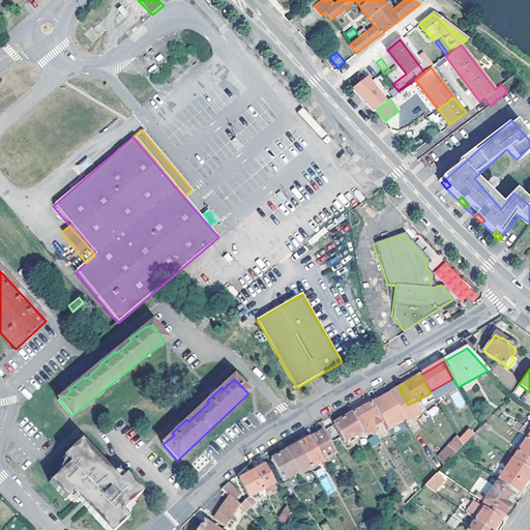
[(408,405),(399,387),(390,391),(372,402),(380,417),(398,407),(400,410),(408,405)]
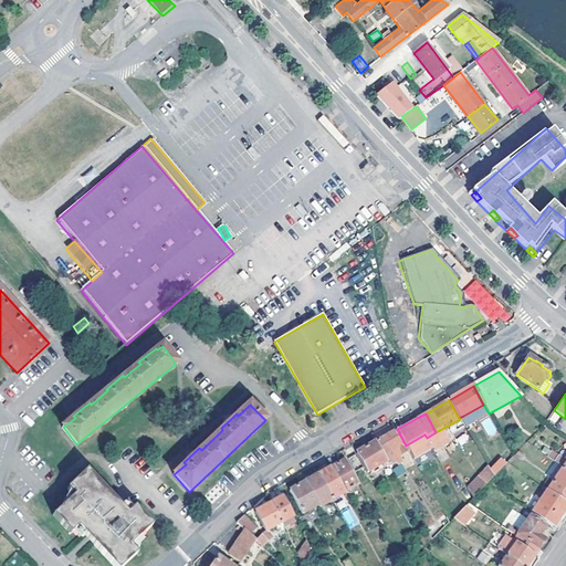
[(489,417),(480,422),(489,437),(498,431),(489,417)]
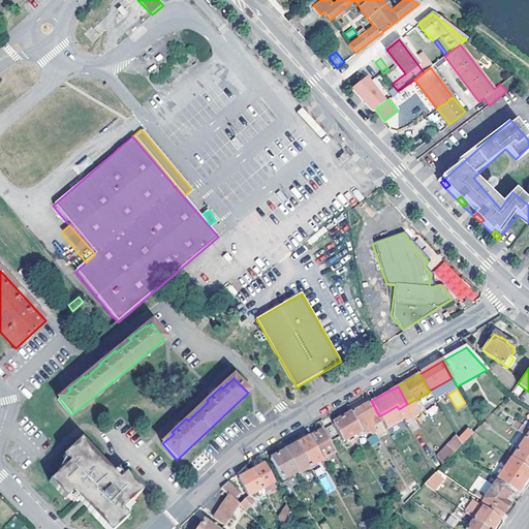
[(374,425),(382,421),(379,416),(371,401),(365,404),(359,408),(351,412),(362,430),(363,433),(369,430),(370,433),(376,430),(374,425)]
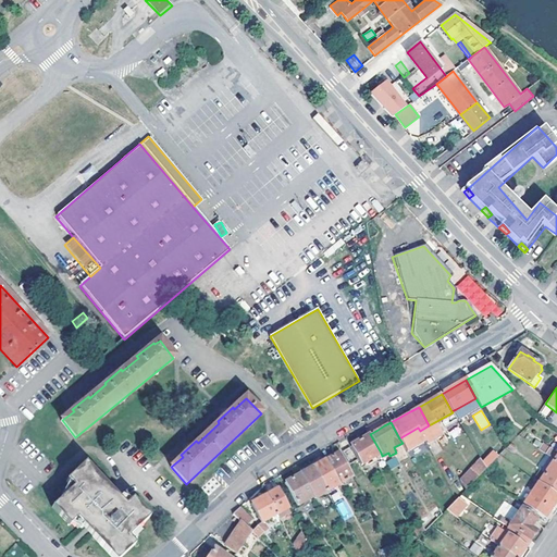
[(381,453),(370,434),(351,445),(358,456),(361,465),(381,453)]
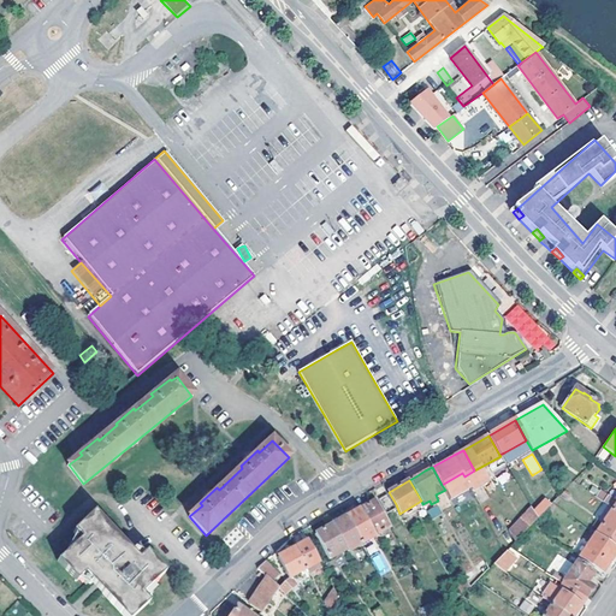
[(615,510),(615,502),(598,491),(594,497),(612,509),(615,510)]
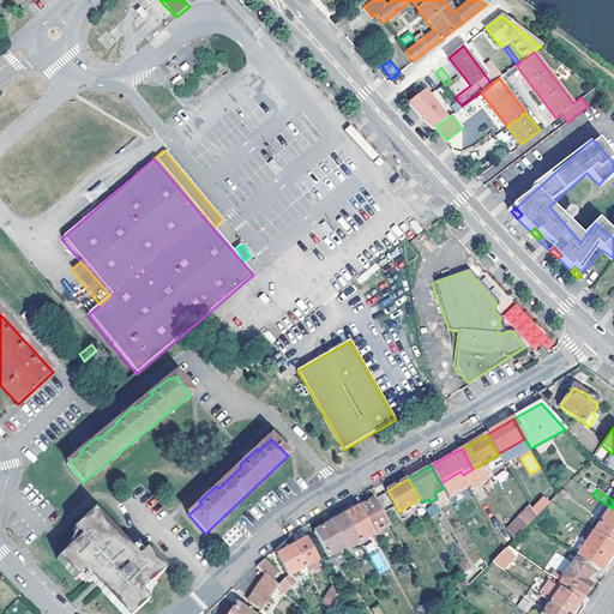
[(395,503),(387,491),(379,495),(386,507),(395,503)]
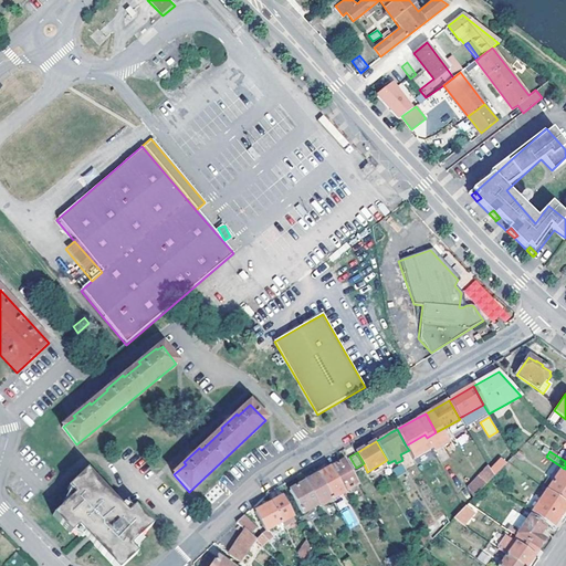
[(329,468),(344,493),(358,485),(344,460),(329,468)]
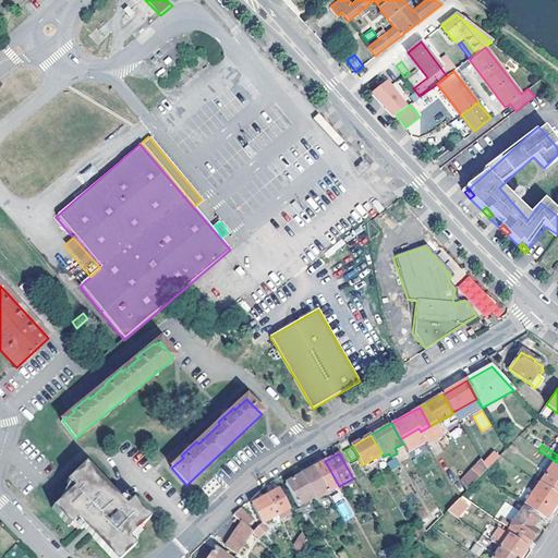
[(493,453),(482,464),(486,471),(497,459),(493,453)]
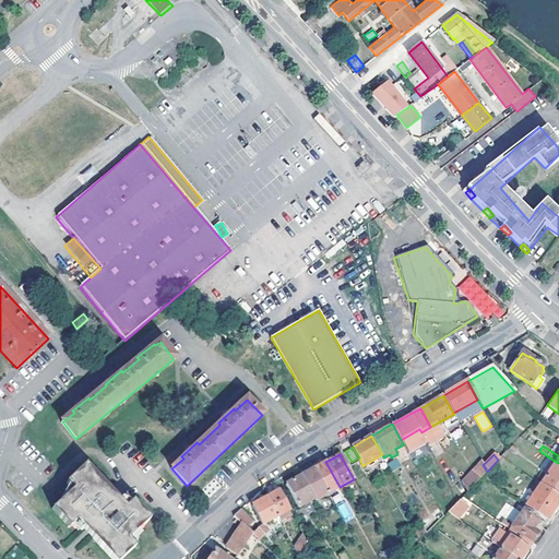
[(388,462),(391,471),(401,467),(397,459),(388,462)]
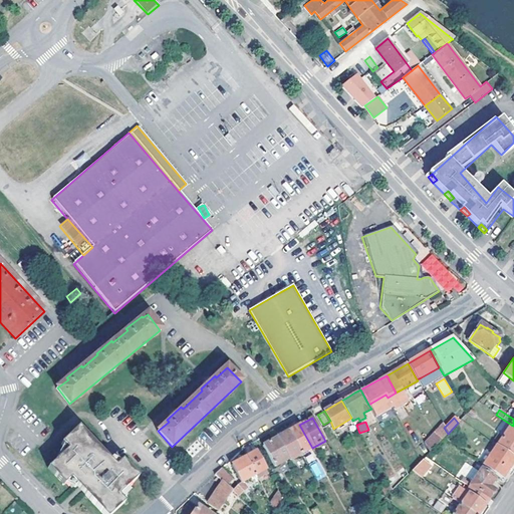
[(442,424),(424,444),(429,453),(443,439),(448,434),(444,428),(442,424)]
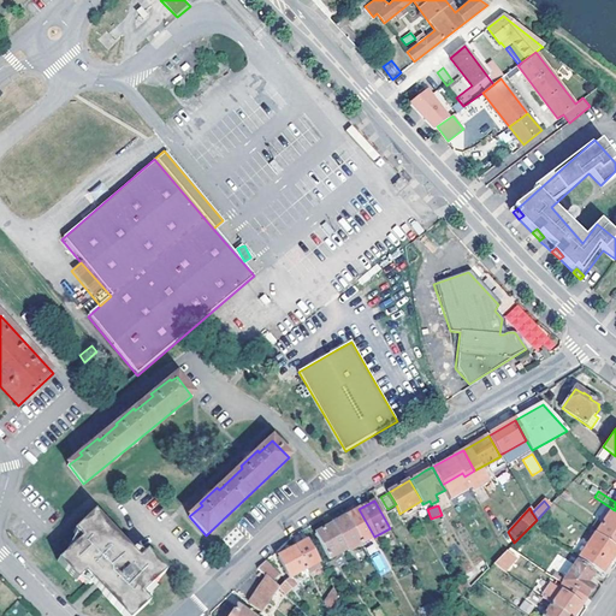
[(345,516),(361,544),(374,537),(359,509),(345,516)]
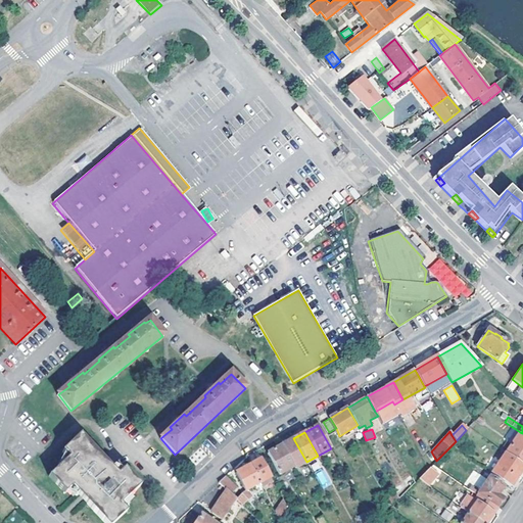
[(522,433),(520,432),(506,453),(522,465),(522,433)]
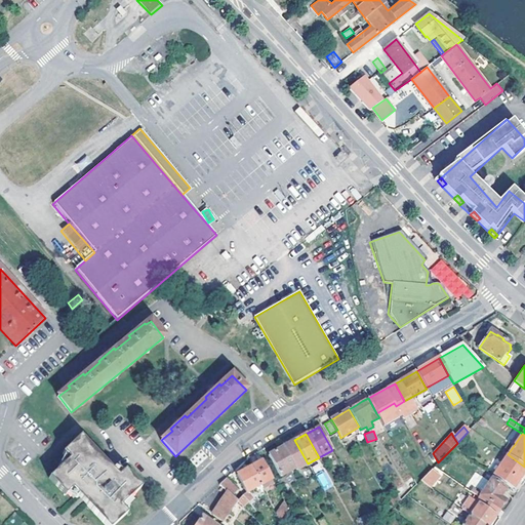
[(121,508),(135,494),(142,488),(125,471),(118,477),(116,474),(80,437),(79,438),(63,453),(69,459),(48,479),(65,496),(72,490),(104,524),(115,524),(127,515),(121,508)]
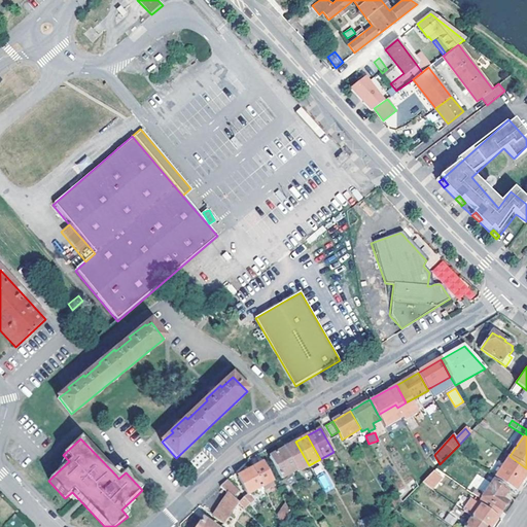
[(309,465),(295,442),(285,448),(297,469),(299,471),(309,465)]
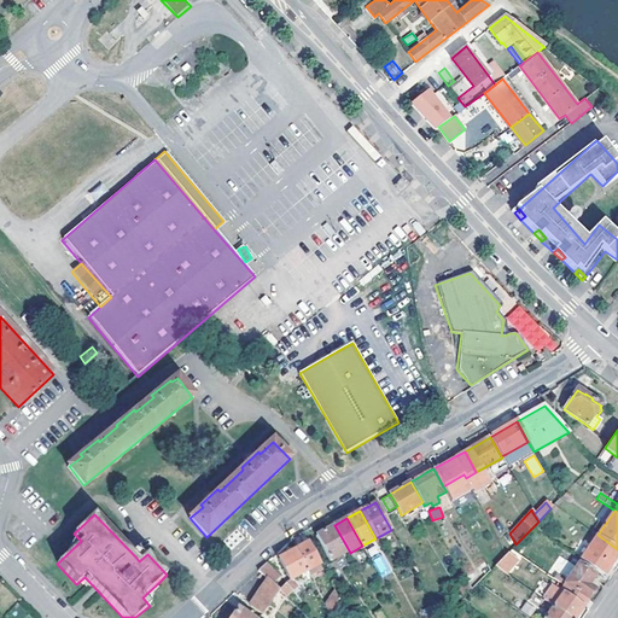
[(349,551),(334,525),(315,536),(330,561),(349,551)]
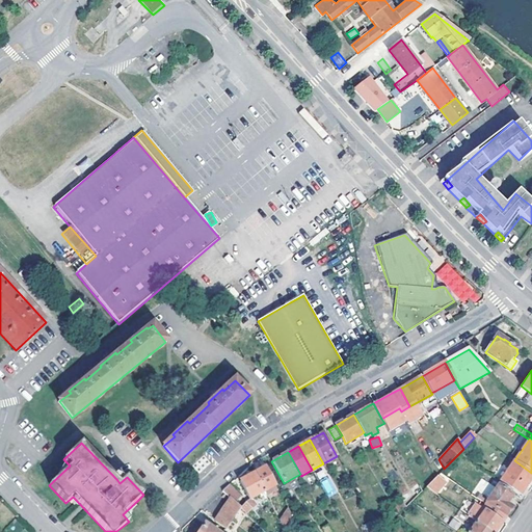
[(531,473),(514,460),(500,482),(519,496),(531,475),(531,473)]
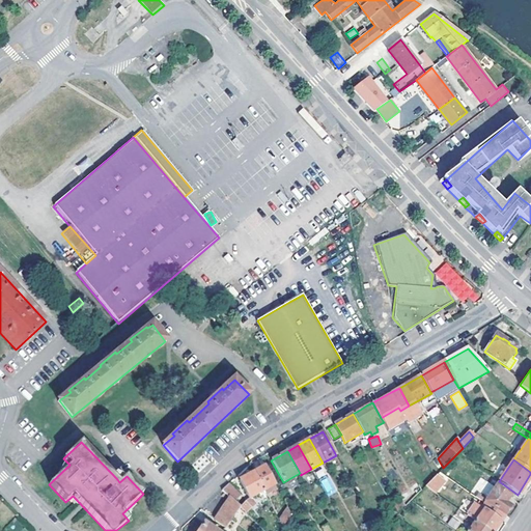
[(254,472),(263,491),(275,484),(264,464),(260,466),(261,468),(254,472)]
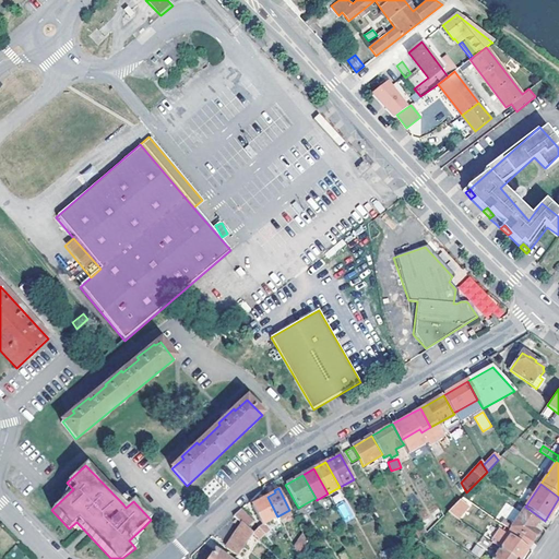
[(252,506),(263,525),(277,516),(268,497),(252,506)]
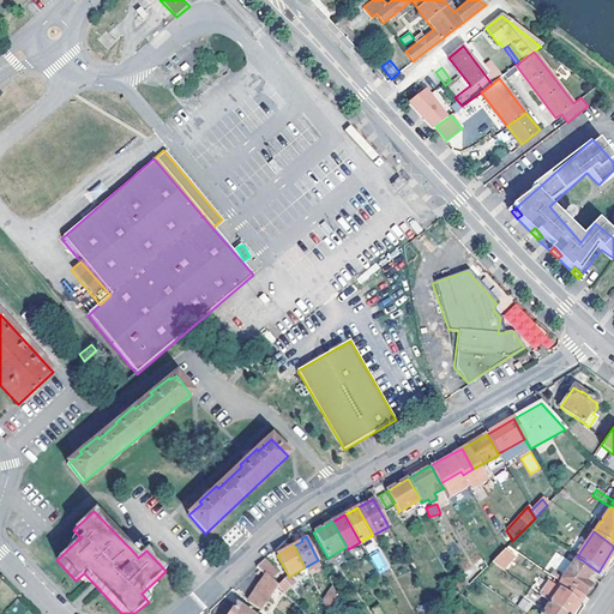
[(518,560),(504,549),(491,563),(506,573),(518,560)]
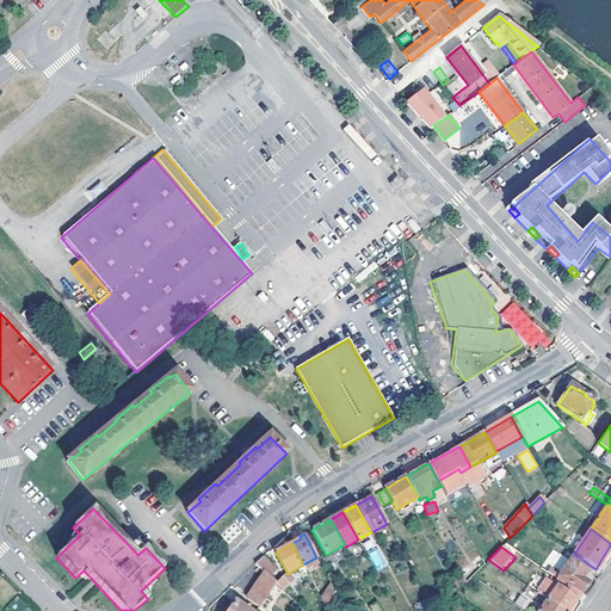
[(369,556),(378,572),(390,565),(380,549),(369,556)]
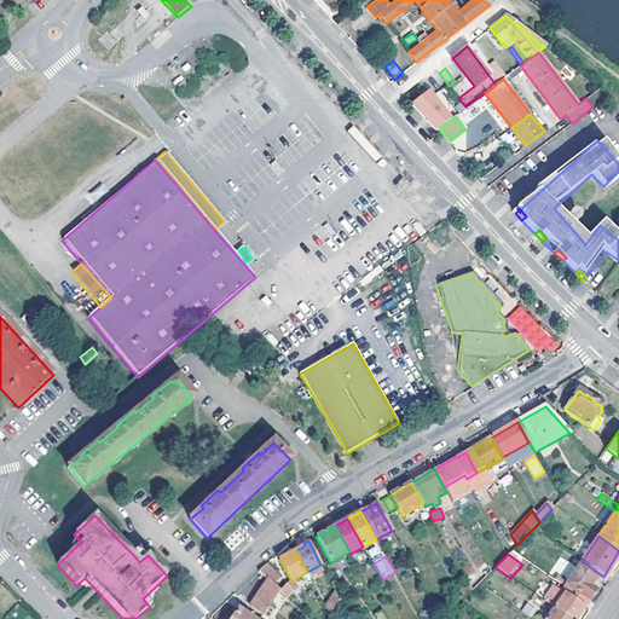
[(259,572),(268,580),(273,585),(279,579),(266,565),(259,572)]
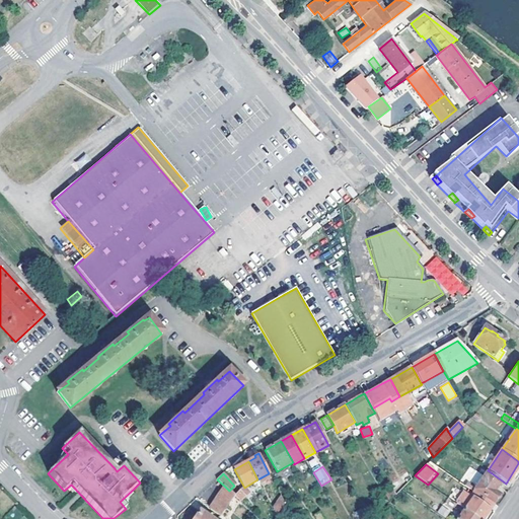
[(474,490),(494,503),(499,496),(493,492),(500,484),(486,473),(475,488),(467,483),(464,486),(473,492),(474,490)]
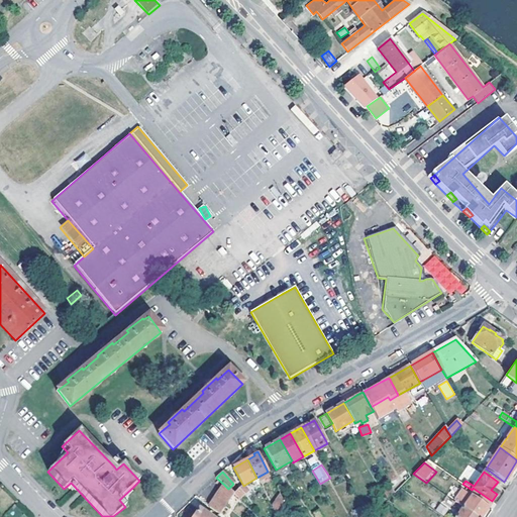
[(224,485),(209,507),(219,514),(225,505),(233,494),(228,489),(224,485)]
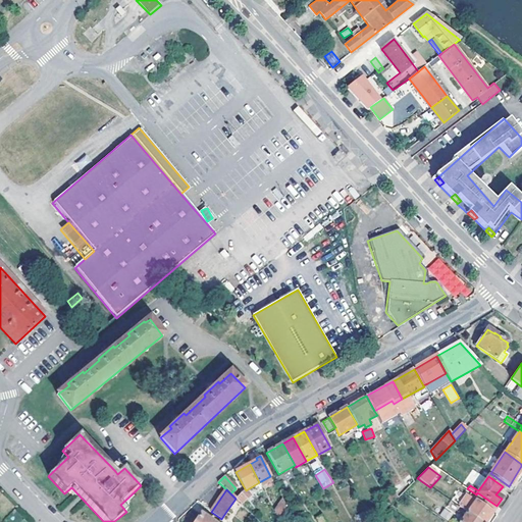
[(497,506),(477,492),(476,494),(473,500),(475,501),(491,513),(497,506)]
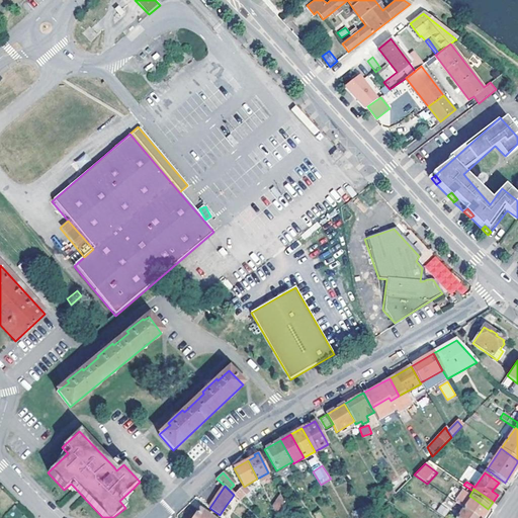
[(244,495),(239,490),(234,495),(239,500),(244,495)]
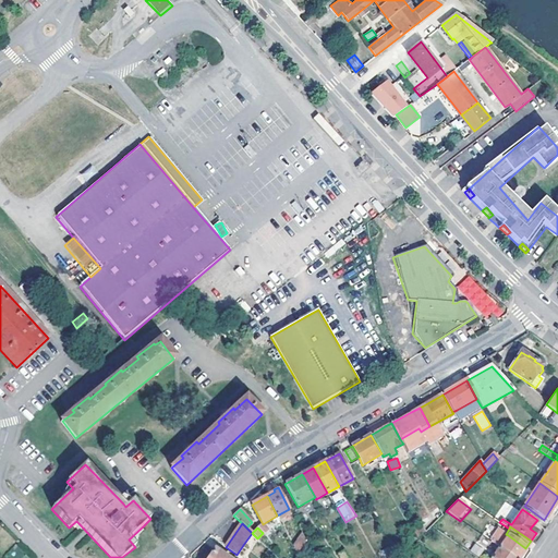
[(252,552),(259,541),(257,538),(252,533),(243,545),(252,552)]
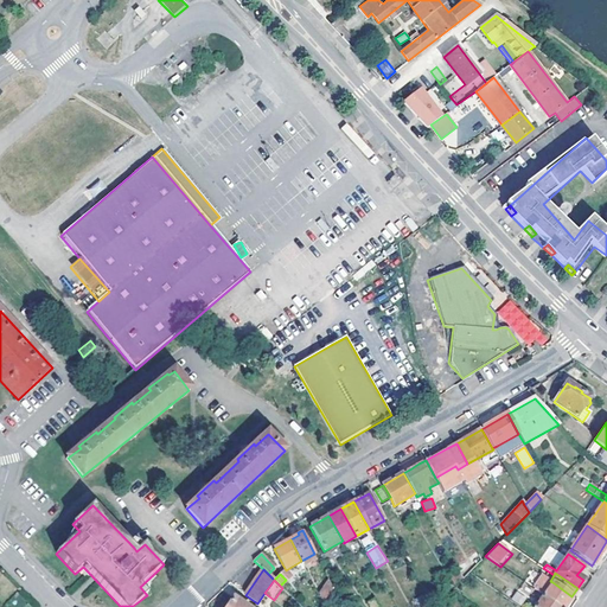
[(328,580),(319,593),(325,602),(334,589),(328,580)]
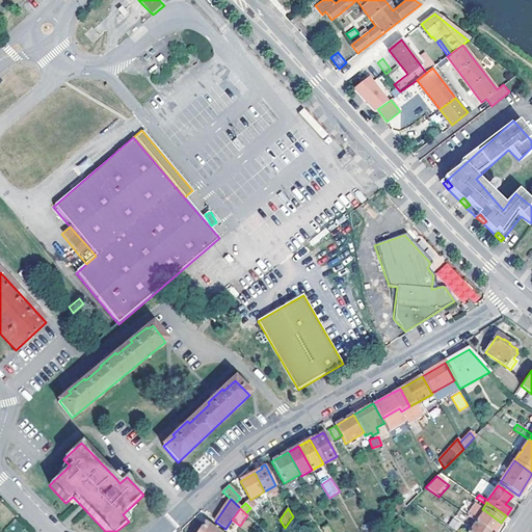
[(495,531),(501,523),(484,510),(476,523),(489,531),(495,531)]
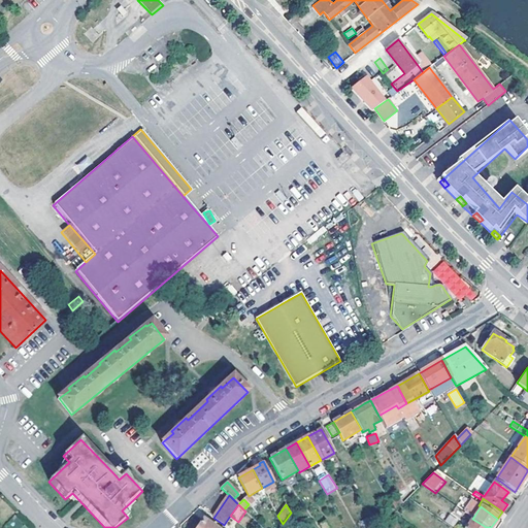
[(230,516),(224,525),(227,527),(233,527),(238,522),(230,516)]
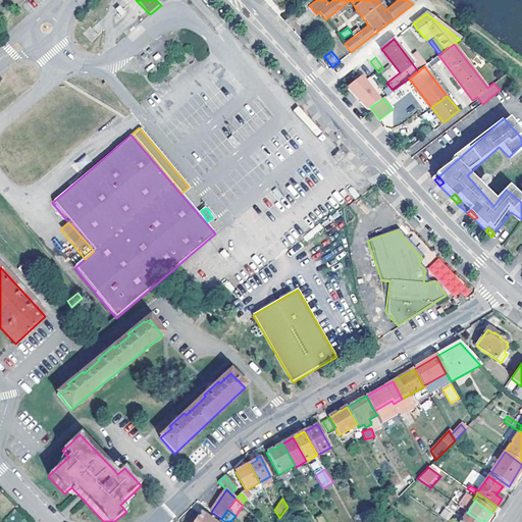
[(444,510),(440,515),(448,520),(452,515),(444,510)]
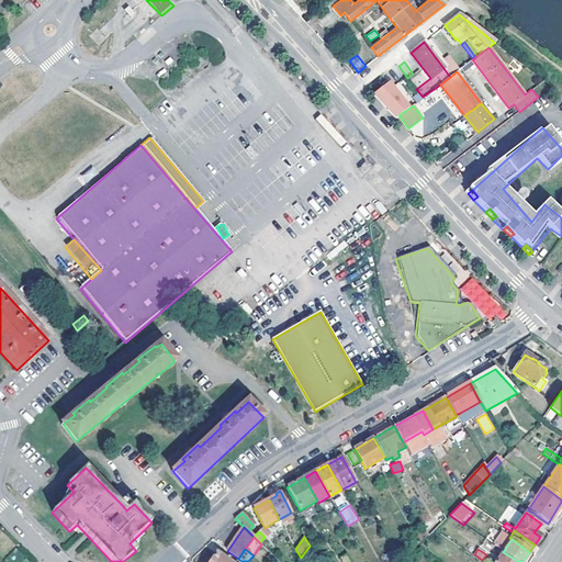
[(517,561),(503,552),(497,559),(496,561),(495,561),(517,561)]
